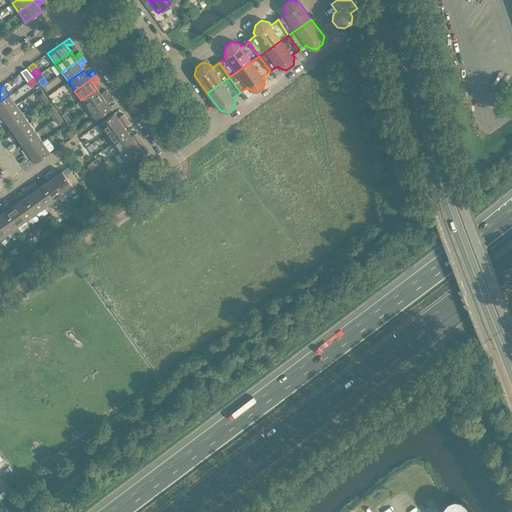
[(87,109),(109,94),(106,89),(102,92),(103,94),(102,95),(97,88),(81,100),(87,109)]
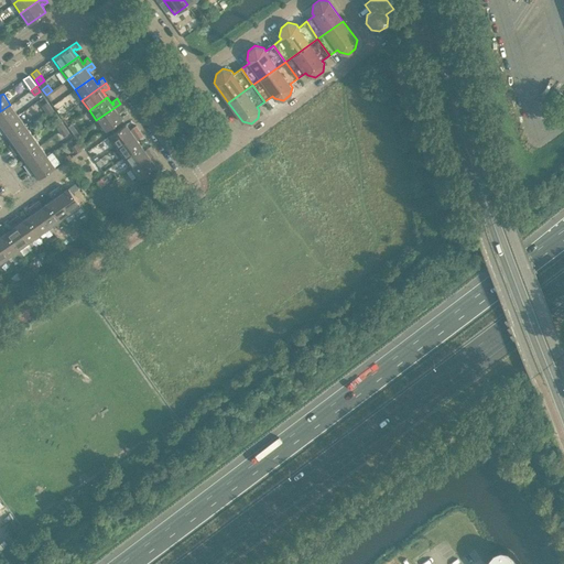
[(122,118),(118,112),(117,110),(118,109),(120,111),(123,108),(120,104),(96,120),(104,131),(122,118)]
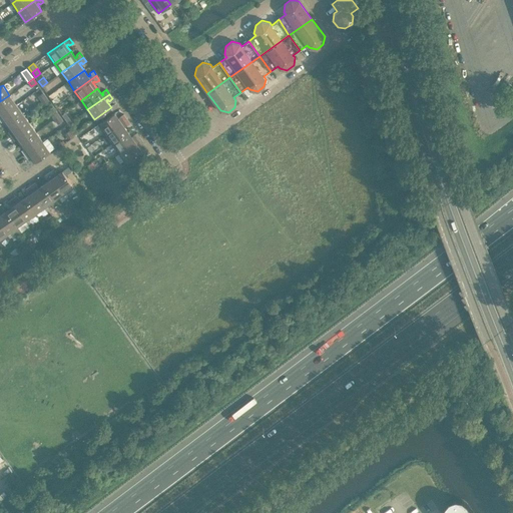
[(0,115),(16,104),(9,95),(0,101),(0,115)]
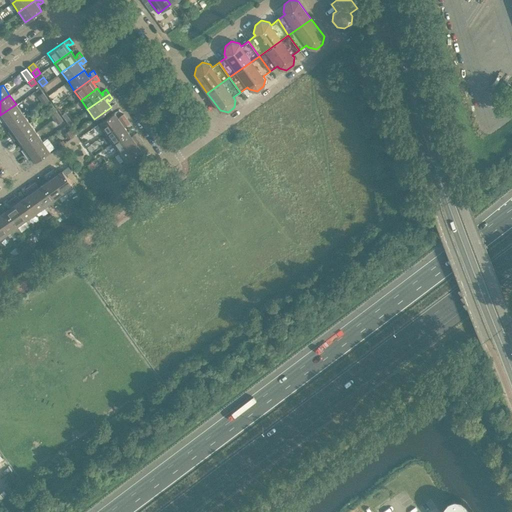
[(49,101),(46,97),(41,100),(45,105),(49,101)]
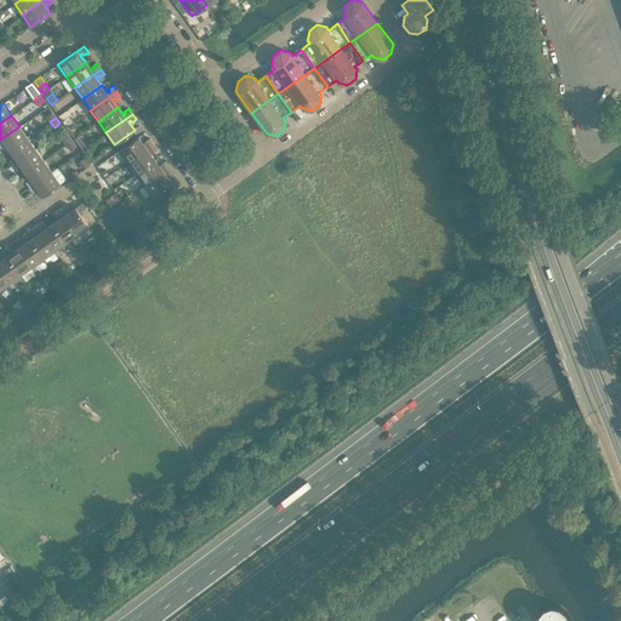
[(9,152),(28,137),(20,126),(0,140),(0,146),(3,144),(9,152)]
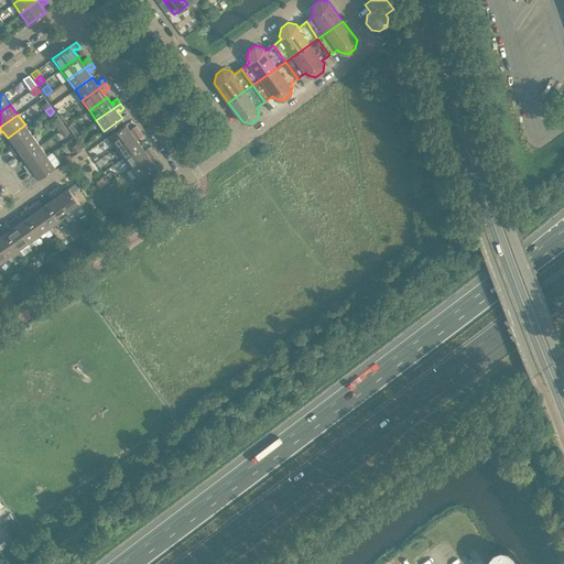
[(108,137),(116,147),(140,130),(136,125),(131,128),(133,130),(131,131),(126,123),(108,137)]
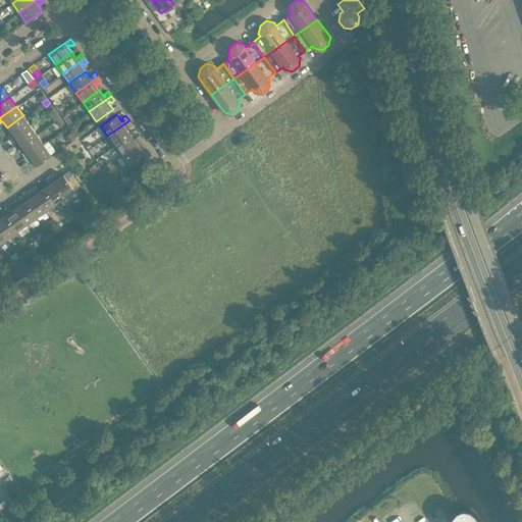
[(23,115),(7,127),(11,134),(9,136),(11,139),(30,125),(23,115)]
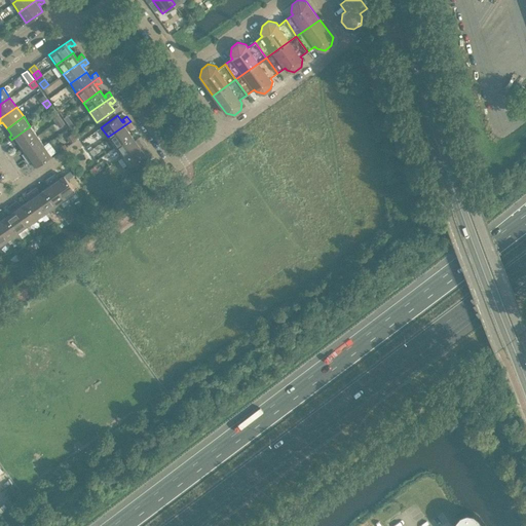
[(130,121),(108,137),(114,147),(132,135),(126,128),(128,127),(129,128),(134,126),(130,121)]
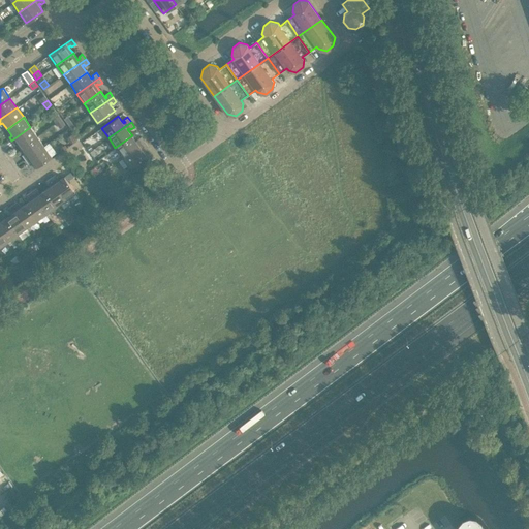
[(30,127),(11,141),(13,144),(16,142),(21,148),(37,136),(30,127)]
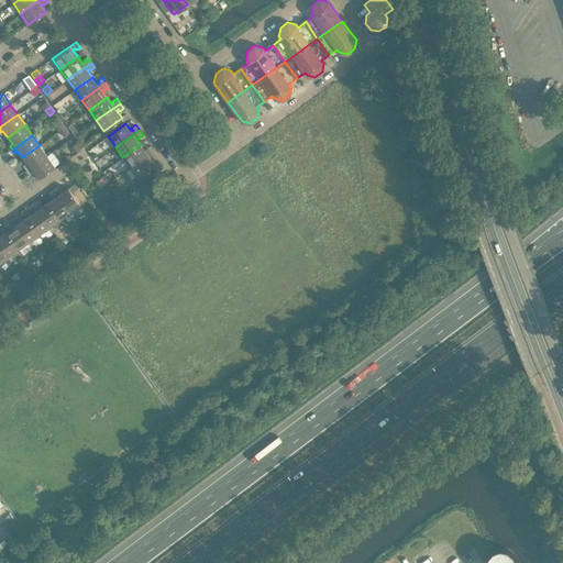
[(76,143),(72,146),(75,152),(80,147),(76,143)]
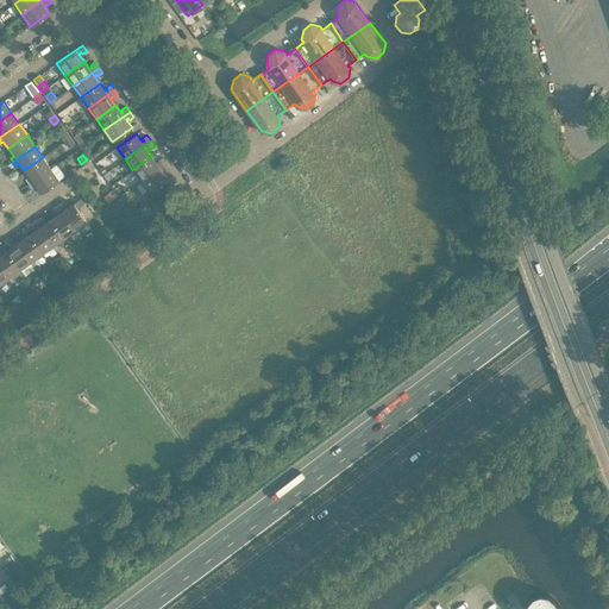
[(152,156),(132,170),(140,181),(167,163),(163,157),(158,161),(159,162),(157,164),(152,156)]
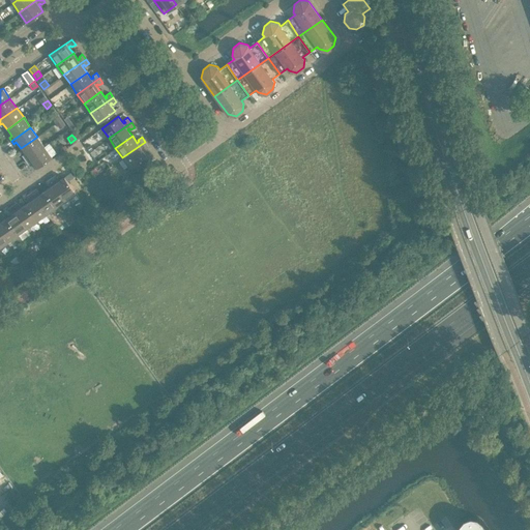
[(37,137),(21,148),(25,155),(23,156),(25,159),(45,146),(37,137)]
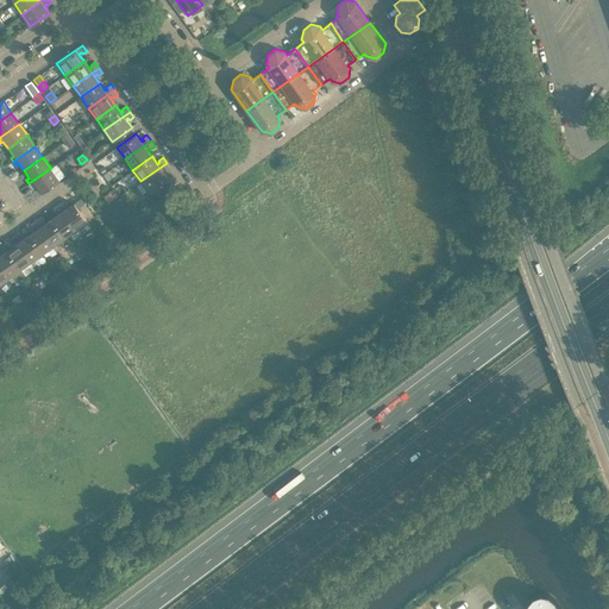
[(167,163),(140,181),(149,193),(168,179),(162,170),(164,169),(165,171),(170,168),(167,163)]
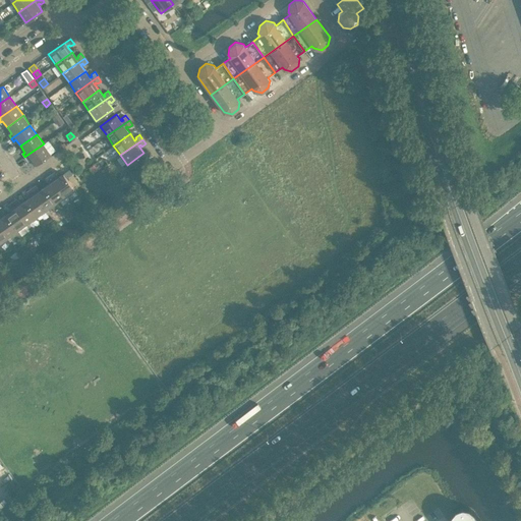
[(44,143),(24,157),(26,160),(30,159),(34,165),(51,154),(44,143)]
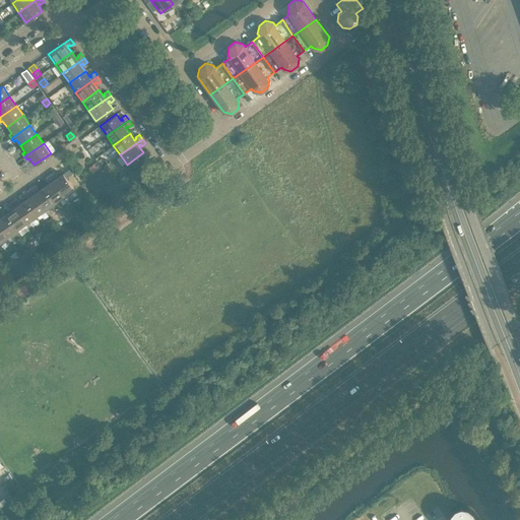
[(54,171),(50,175),(65,196),(66,196),(75,189),(63,173),(56,178),(55,176),(57,175),(54,171)]
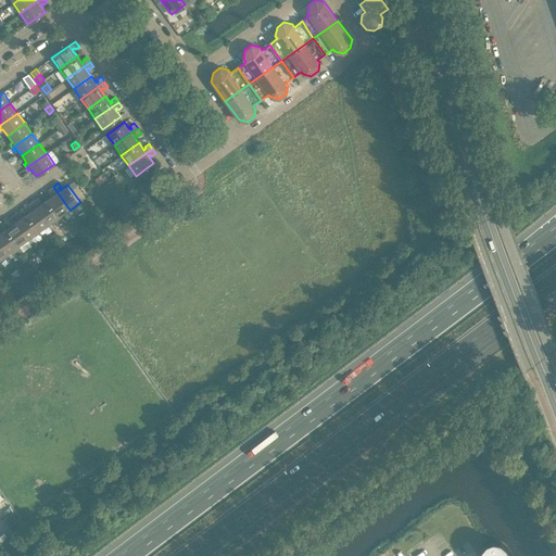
[(54,194),(47,200),(60,217),(68,211),(70,213),(72,211),(71,210),(70,210),(53,187),(48,190),(51,194),(52,192),(54,194)]
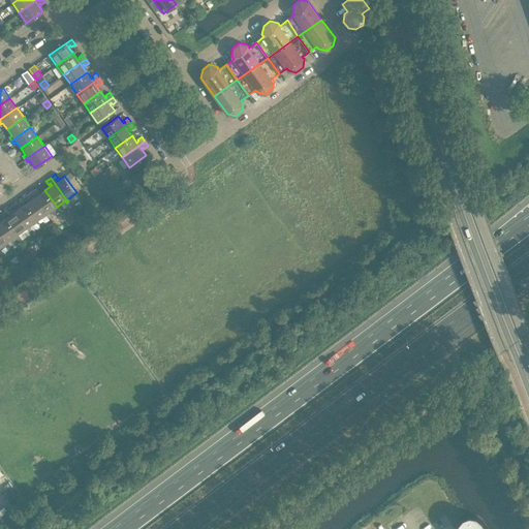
[(36,188),(31,191),(47,214),(48,213),(57,207),(44,190),(38,194),(37,193),(38,191),(36,188)]
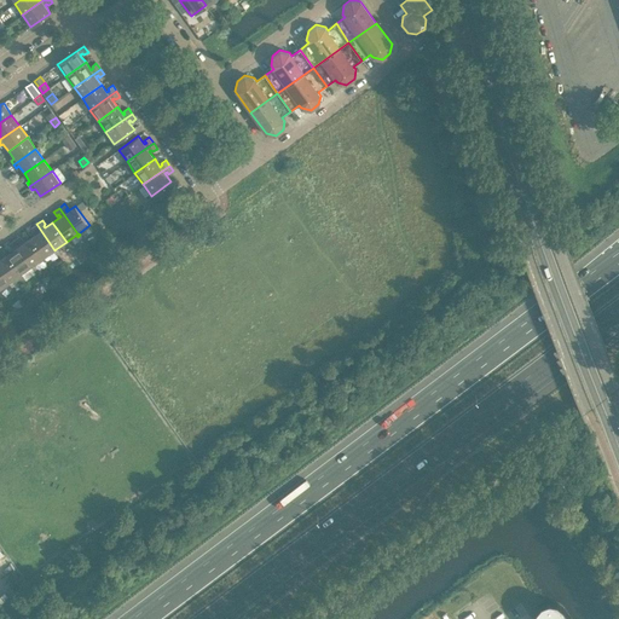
[(38,232),(30,238),(44,258),(53,250),(56,253),(58,250),(56,249),(55,250),(36,224),(30,227),(34,232),(36,231),(38,232)]
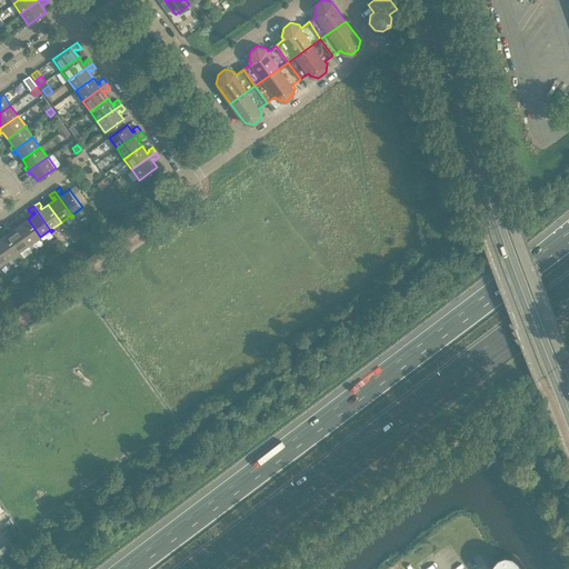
[(18,217),(12,220),(30,245),(31,243),(40,237),(28,219),(20,225),(19,222),(21,221),(18,217)]
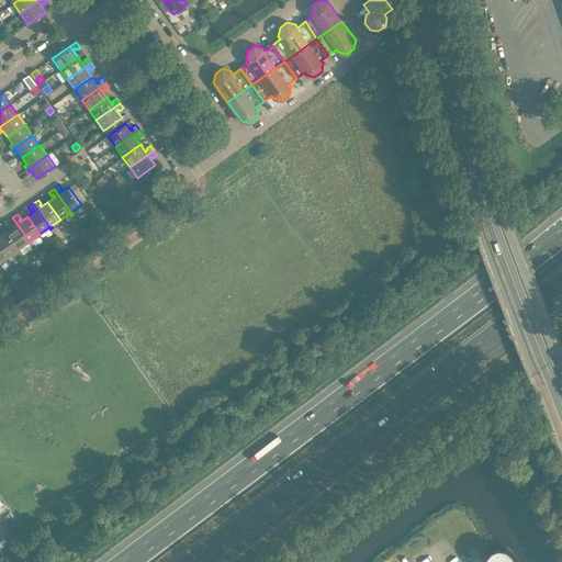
[(14,226),(7,231),(20,248),(29,242),(30,244),(32,243),(31,240),(30,242),(12,217),(8,221),(11,225),(12,224),(14,226)]
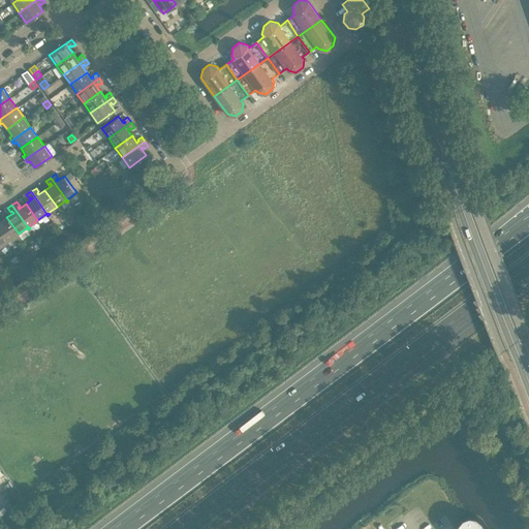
[(0,218),(0,228),(8,241),(9,240),(19,234),(6,217),(0,221),(0,218),(0,219),(0,218)]
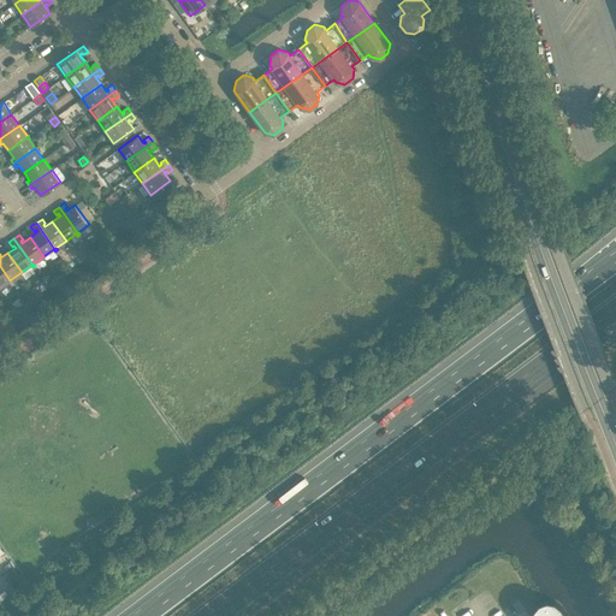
[(0,286),(9,282),(10,283),(12,282),(11,279),(10,280),(0,266),(0,286)]
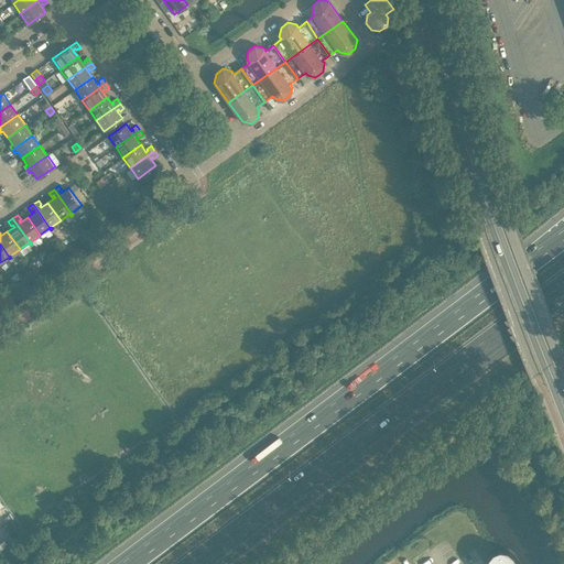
[(520,563),(513,553),(512,552),(510,550),(508,549),(503,546),(498,548),(496,548),(494,549),(491,551),(489,552),(488,554),(487,556),(486,559),(486,562),(486,563),(520,563)]
